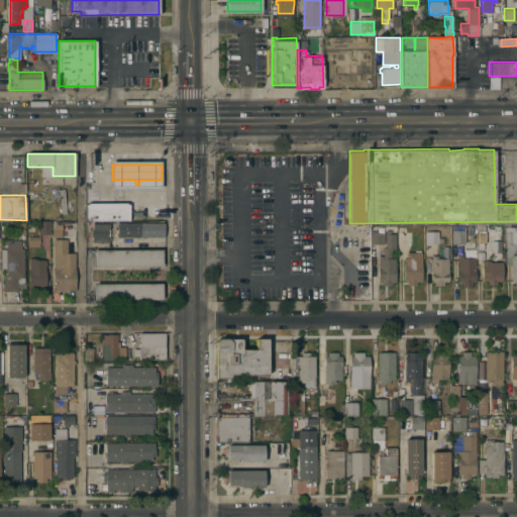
[(126,202),(126,203),(129,203),(129,210),(131,210),(131,216),(129,216),(129,220),(85,220),(85,204),(87,204),(87,202),(126,202)]
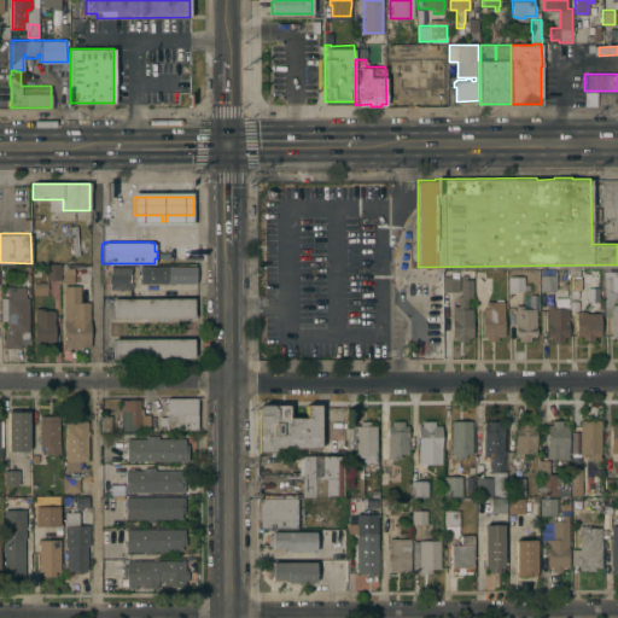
[(46,263),(60,263),(60,279),(46,279),(46,263)]
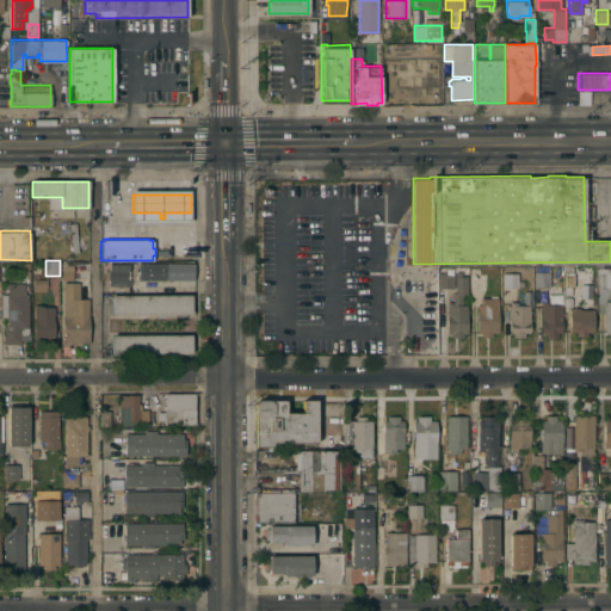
[(73,271),(62,271),(62,261),(73,261),(73,271)]
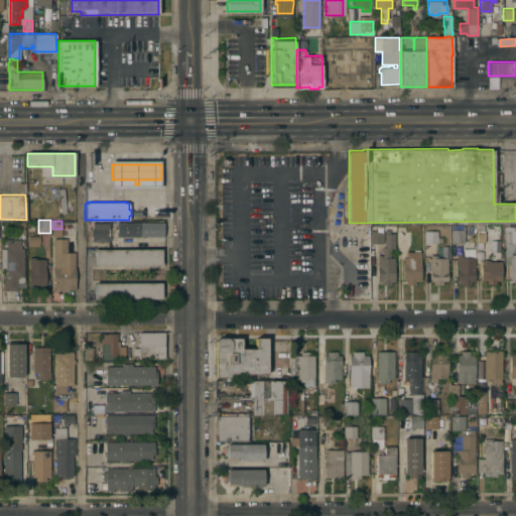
[(117,236),(117,222),(140,222),(140,221),(155,221),(155,222),(162,222),(162,235),(117,236)]
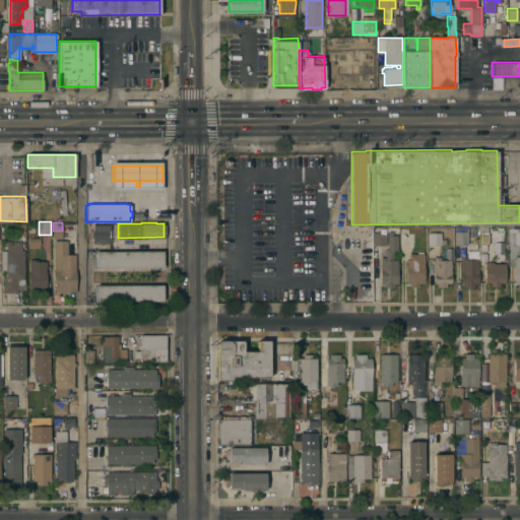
[(110,223),(110,243),(92,243),(92,238),(91,238),(91,230),(93,230),(93,223),(110,223)]
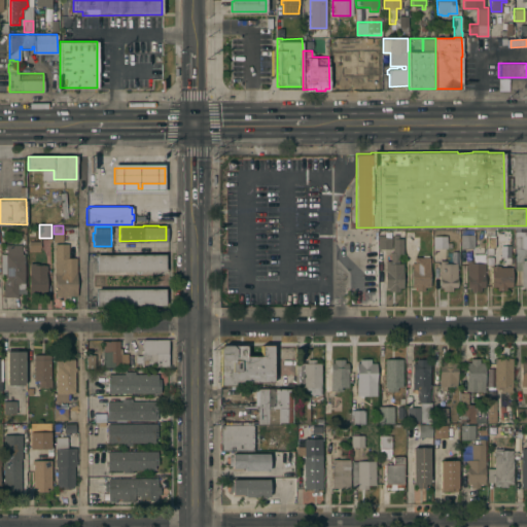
[(520,232),(526,232),(526,247),(516,247),(515,227),(520,227),(520,232)]
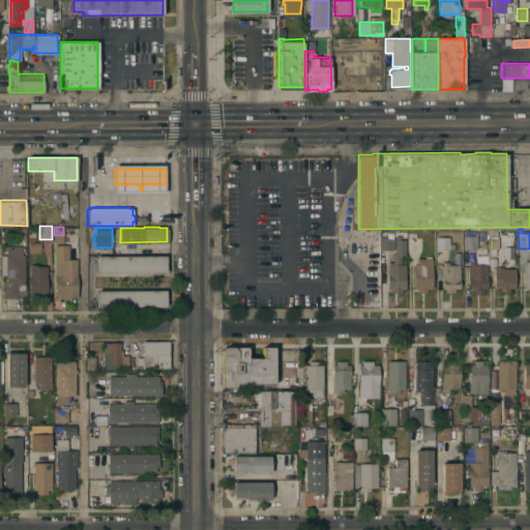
[(387,262),(392,262),(392,253),(394,253),(394,235),(400,235),(400,239),(405,239),(405,255),(401,255),(401,264),(405,264),(405,289),(401,289),(401,292),(391,292),(391,289),(387,289),(387,262)]
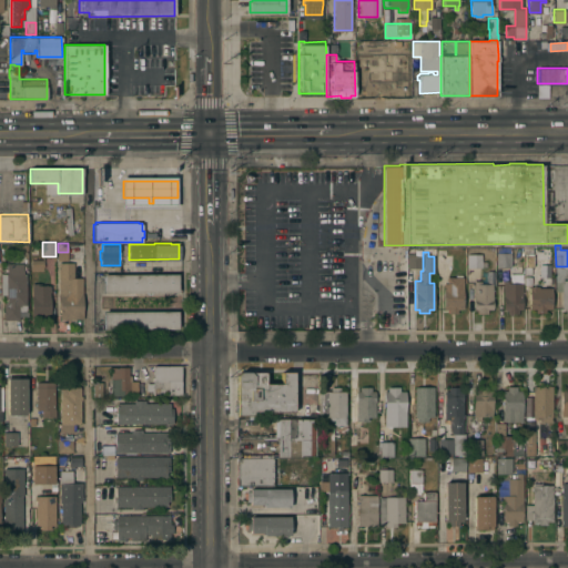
[(511,252),(511,266),(496,266),(496,252),(511,252)]
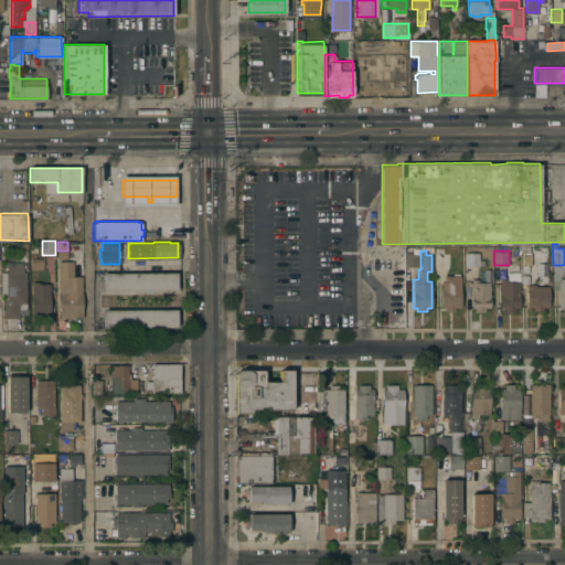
[(405,266),(405,252),(413,252),(413,254),(419,254),(419,266),(405,266)]
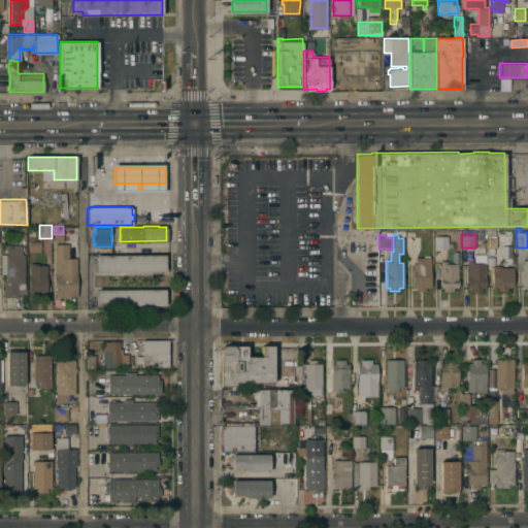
[(434,235),(448,235),(448,249),(434,249),(434,235)]
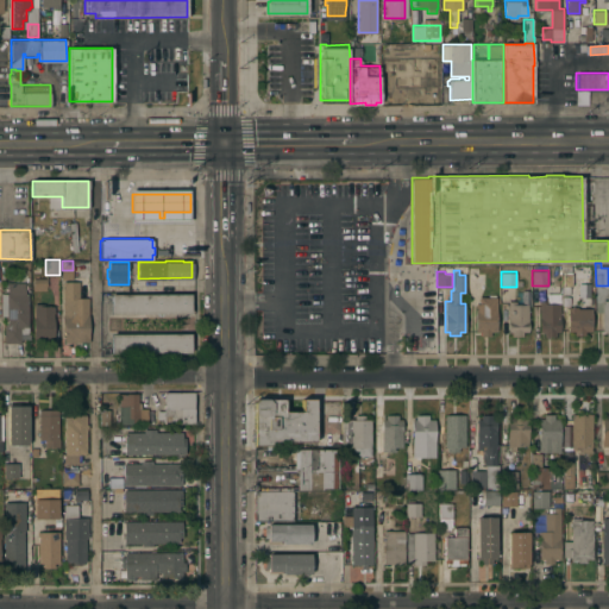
[(563,274),(564,274),(564,271),(567,271),(567,272),(572,272),(572,286),(569,286),(569,294),(563,294),(563,286),(564,286),(563,274)]
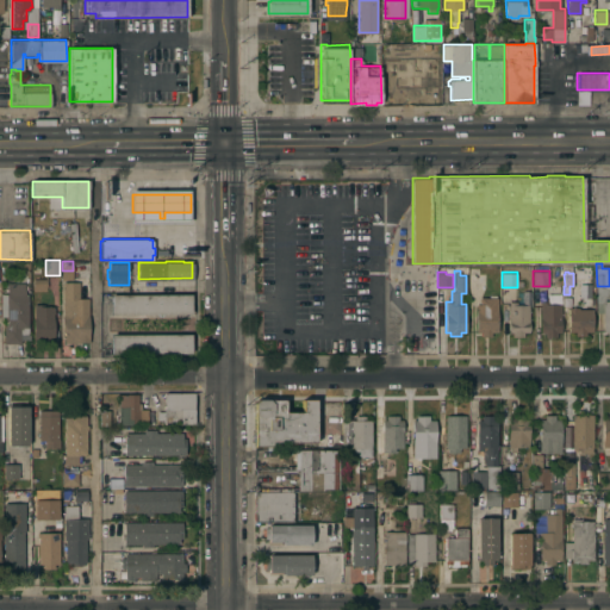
[(33,290),(33,279),(48,279),(48,286),(47,286),(47,290),(33,290)]
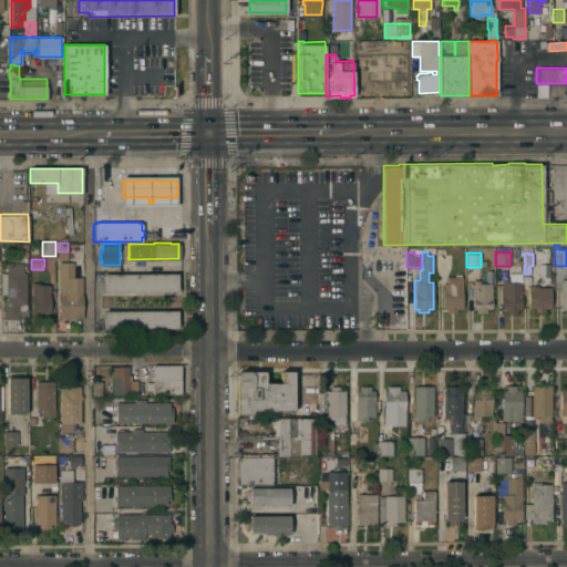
[(74,261),(73,277),(82,277),(82,294),(83,294),(82,318),(72,318),(60,318),(60,307),(58,307),(59,261),(74,261)]
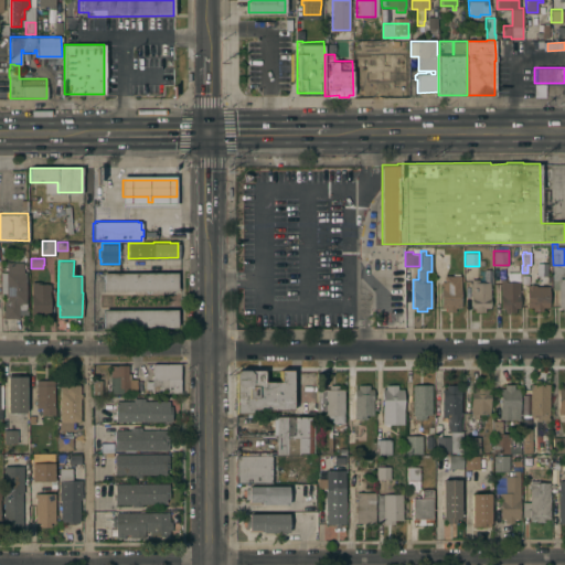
[(6,263),(23,263),(23,274),(25,273),(27,309),(19,309),(19,318),(4,318),(4,301),(7,301),(7,292),(1,292),(1,272),(6,272),(6,263)]
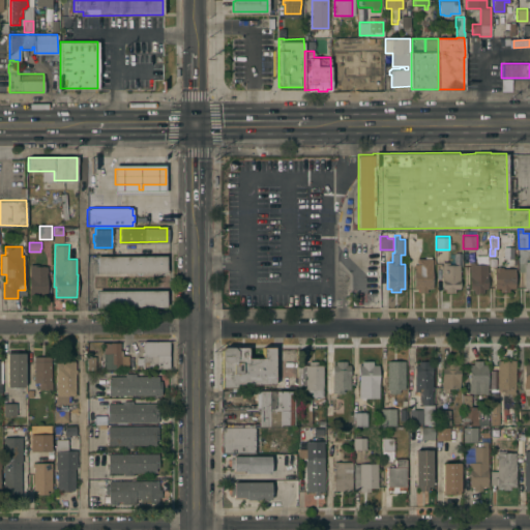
[(501,251),(510,251),(510,262),(500,262),(501,251)]
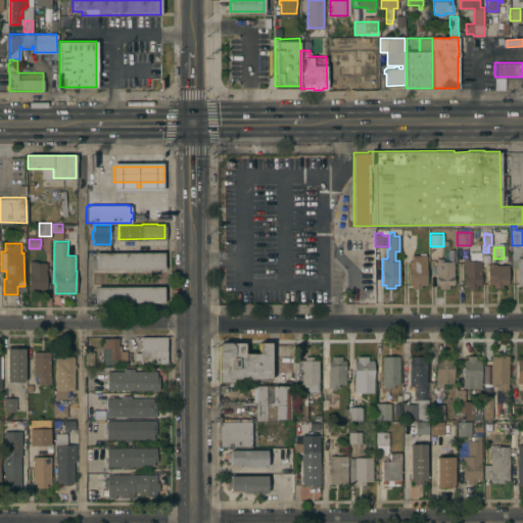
[(436,260),(436,258),(443,258),(443,260),(448,260),(448,248),(456,248),(456,262),(454,262),(454,284),(448,284),(448,288),(439,288),(439,284),(436,284),(436,260)]
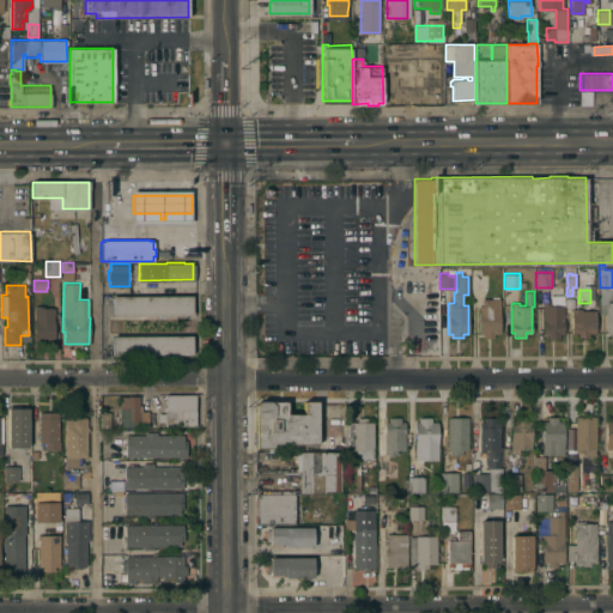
[(113,296),(192,295),(192,314),(113,315),(113,296)]
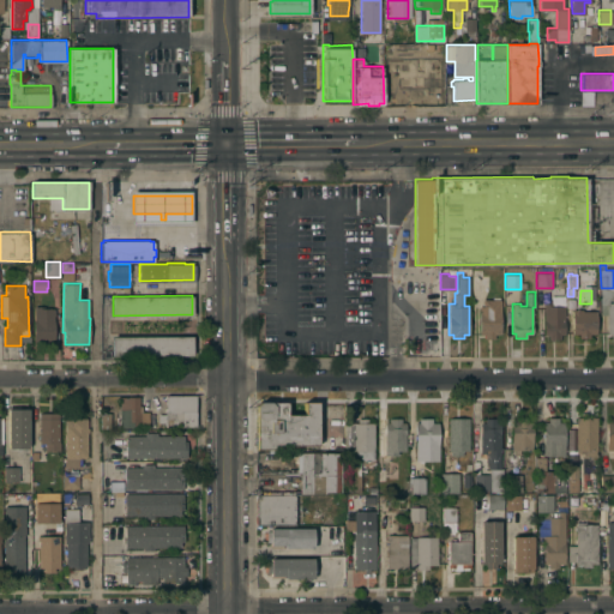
[(480,306),(483,306),(483,299),(492,299),(492,296),(499,296),(499,299),(500,299),(500,333),(494,333),(494,338),(485,338),(485,333),(480,333),(480,306)]
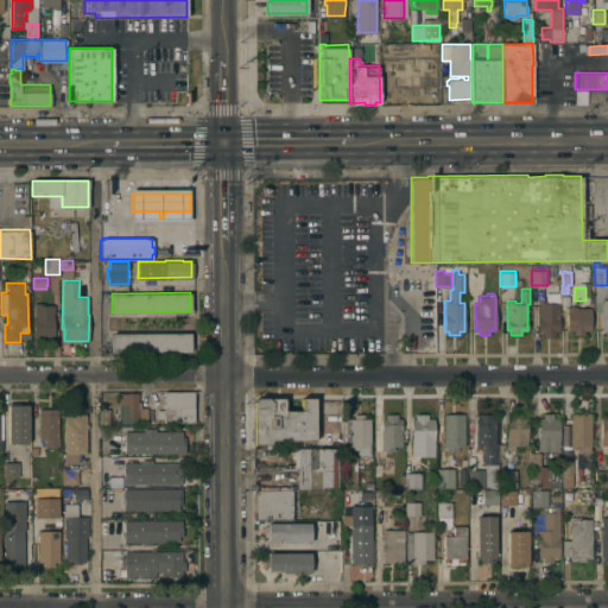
[(538,299),(546,299),(546,303),(559,303),(559,330),(555,330),(555,335),(543,335),(543,330),(538,330),(538,299)]
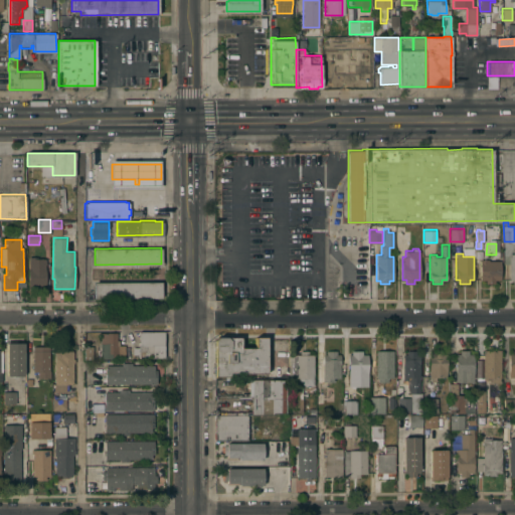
[(36,256),(36,259),(45,259),(45,262),(46,262),(46,264),(45,264),(45,268),(45,290),(35,290),(35,287),(28,287),(29,256),(36,256)]
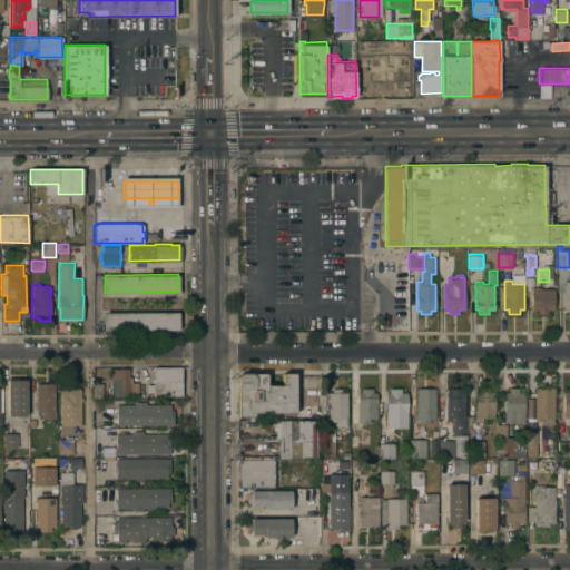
[(531,287),(540,287),(540,288),(553,288),(553,310),(547,310),(547,313),(538,313),(538,308),(531,308),(531,287)]
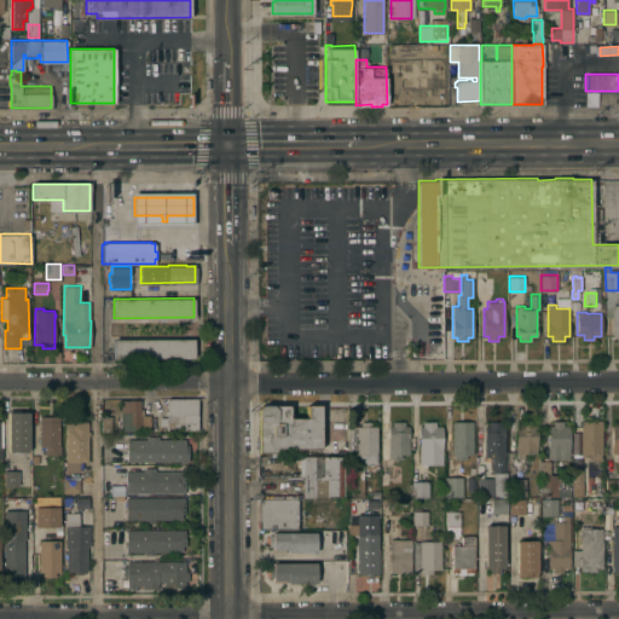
[(194,339),(194,358),(114,358),(114,339),(194,339)]
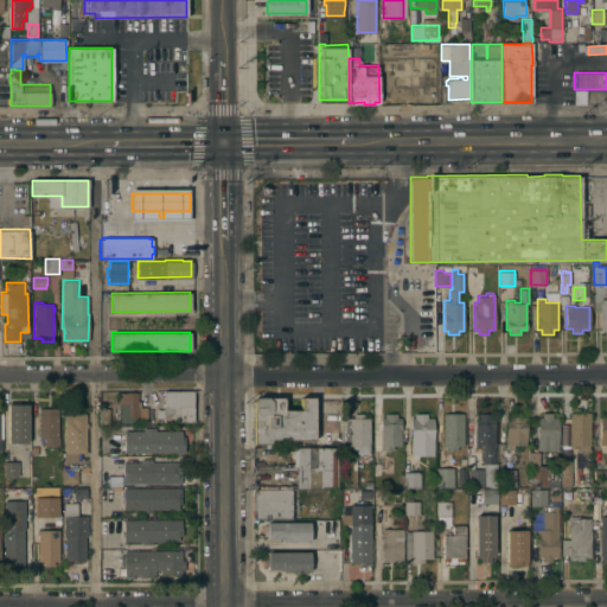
[(117,393),(138,391),(138,401),(141,401),(141,407),(147,407),(147,423),(140,423),(140,422),(119,422),(117,393)]
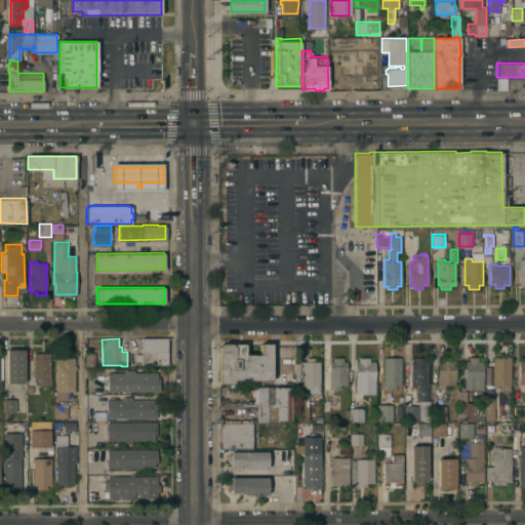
[(167,338),(167,364),(142,364),(142,360),(135,360),(135,355),(142,355),(142,338),(167,338)]
